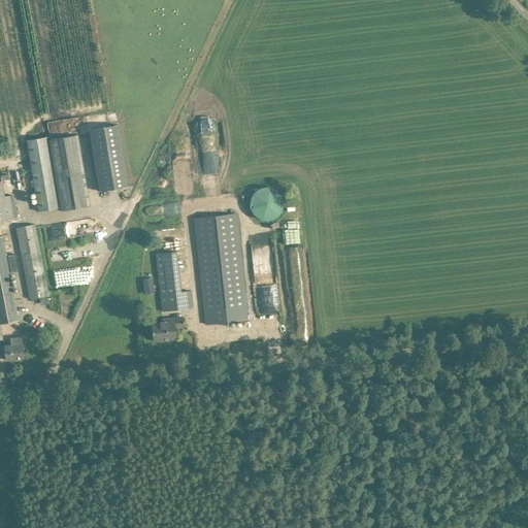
[(128,187),(118,125),(90,130),(100,191),(128,187)]
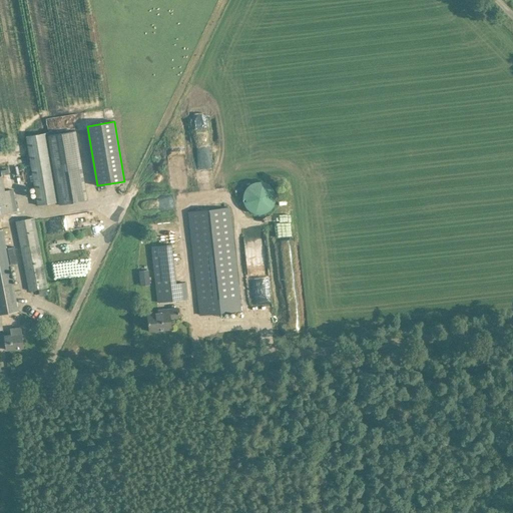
[(48,132),(26,136),(37,205),(59,201),(59,204),(86,199),(81,167),(54,171),(48,135),(48,132)]
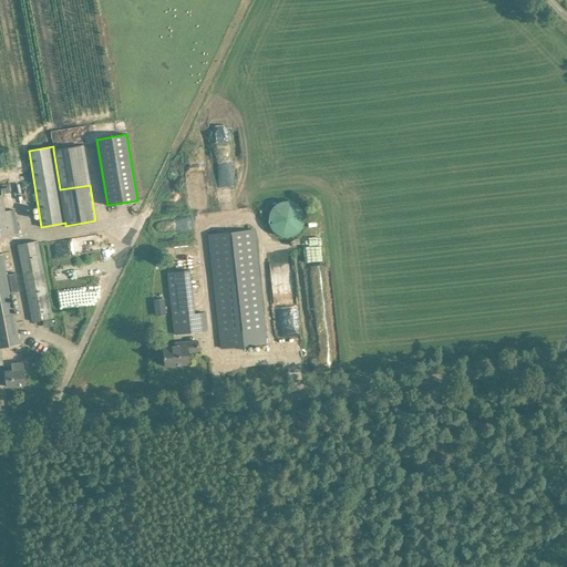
[(279,235),(287,236),(292,235),(299,230),(302,226),(305,218),(302,209),(297,204),(291,200),(284,200),(278,202),(272,206),(270,210),(268,215),(268,219),(269,224),(270,227),(275,232),(279,235)]
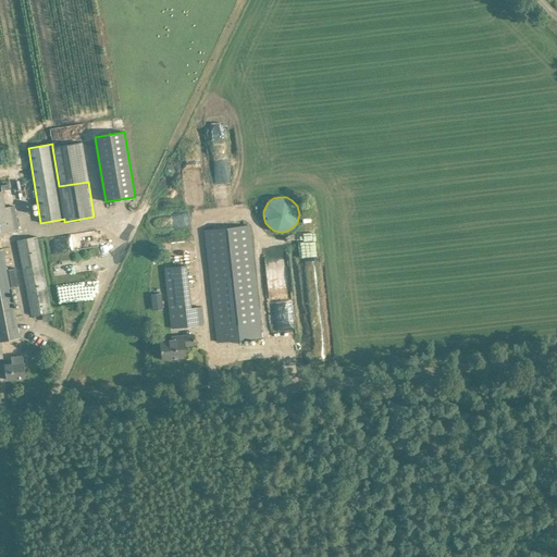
[(5,207),(0,208),(0,232),(19,230),(14,206),(5,207)]
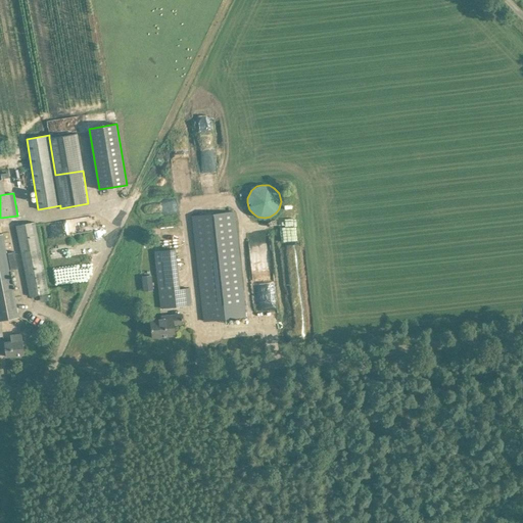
[(192,217),(203,311),(204,321),(245,317),(234,211),(192,217)]
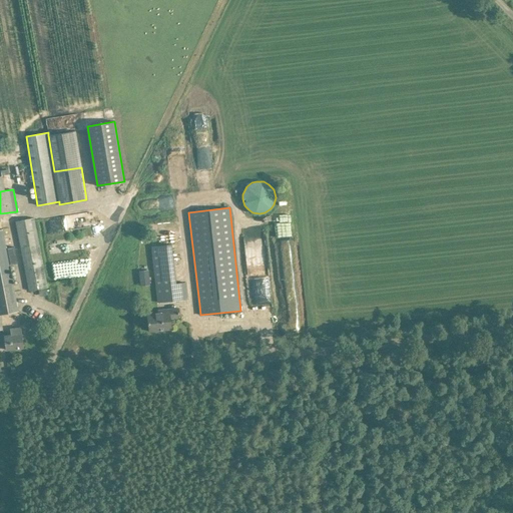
[(16,221),(21,247),(29,291),(47,288),(33,217),(16,221)]
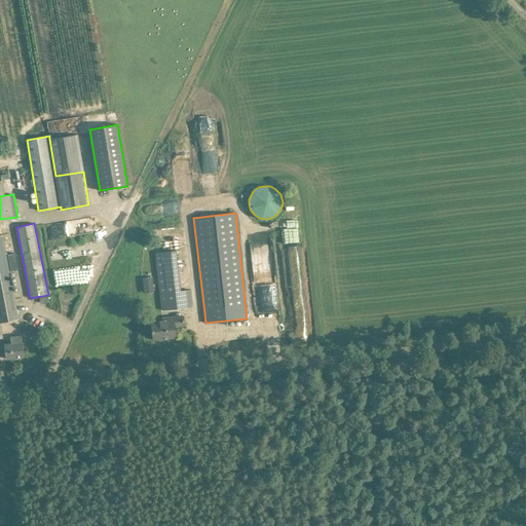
[(0,235),(0,322),(19,318),(2,235),(0,235)]
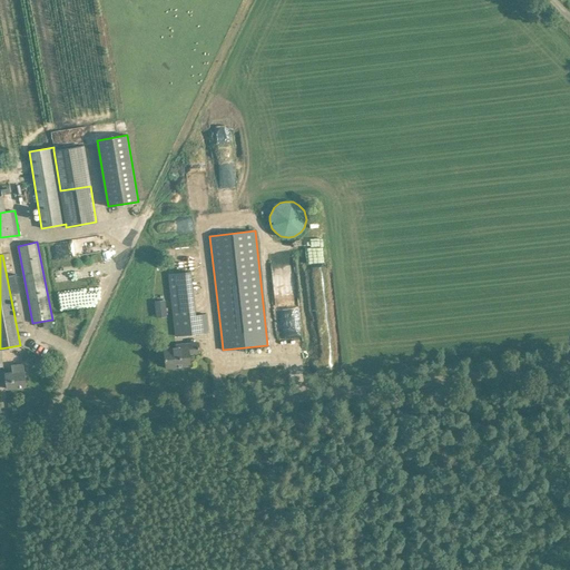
[(16,274),(8,275),(11,294),(19,292),(16,274)]
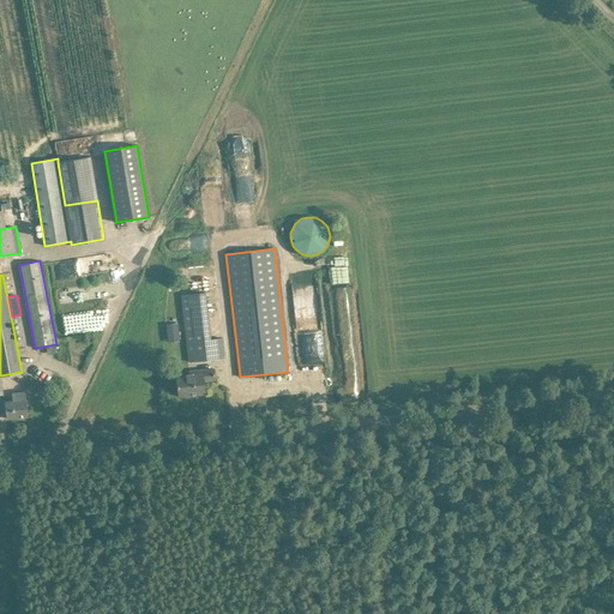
[(166,324),(167,336),(178,335),(176,324),(166,324)]
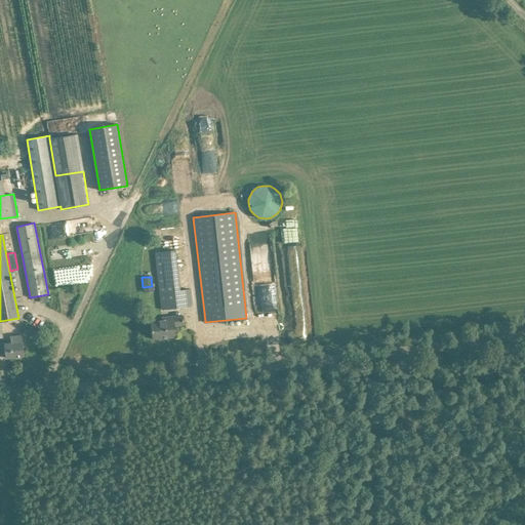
[(179,290),(160,292),(161,310),(192,306),(191,295),(190,289),(179,290)]
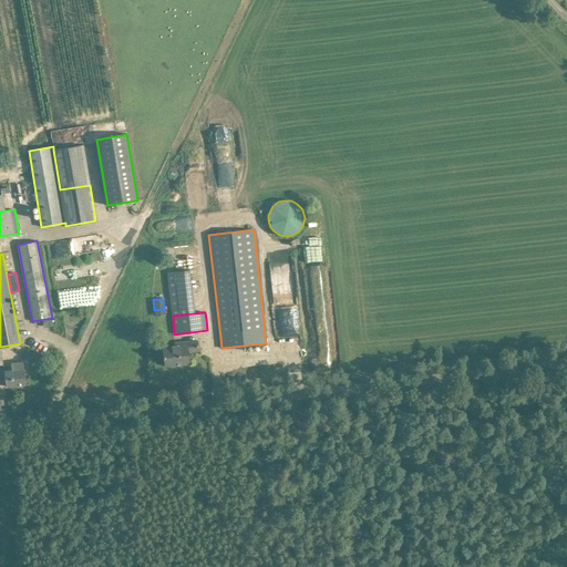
[(163,347),(164,366),(189,363),(188,352),(198,351),(197,340),(182,342),(183,347),(176,348),(176,346),(163,347)]
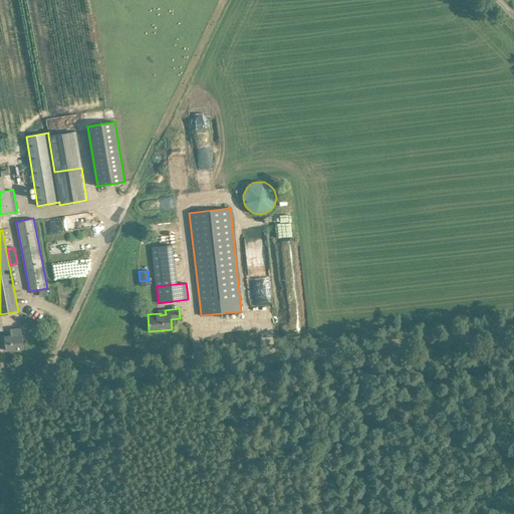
[(4,336),(6,350),(23,348),(20,328),(10,329),(11,335),(4,336)]
